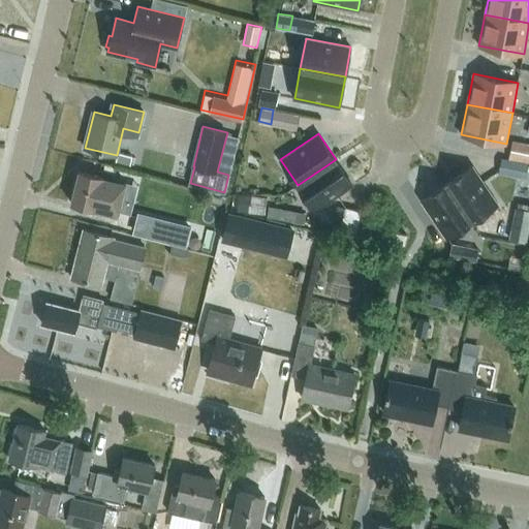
[(528,144),(512,141),(508,158),(528,162),(528,144)]
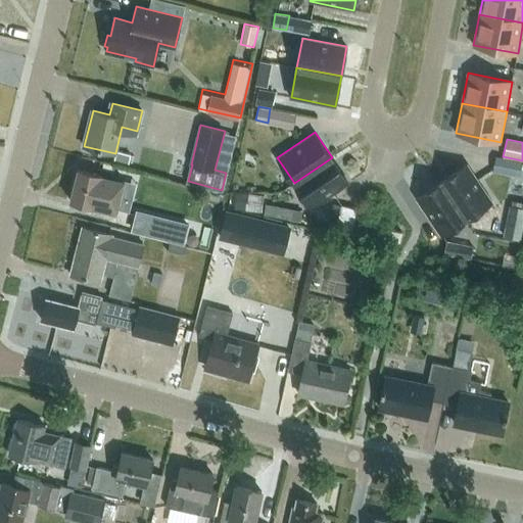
[(129,162),(131,154),(116,151),(114,158),(129,162)]
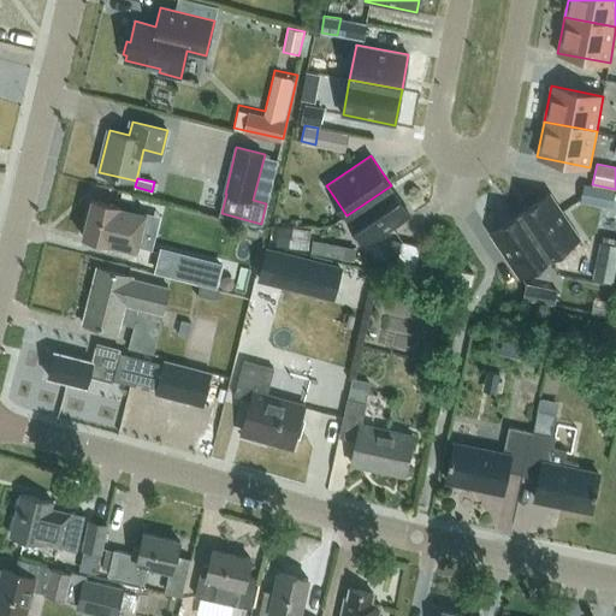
[(584,184),(580,202),(611,208),(615,190),(584,184)]
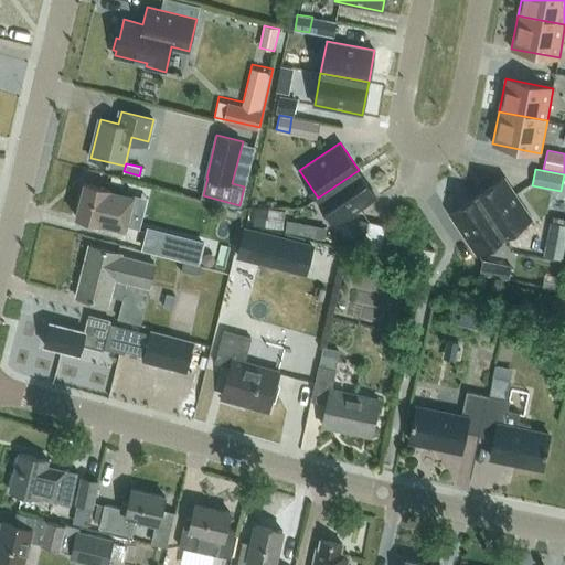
[(359,170),(318,198),(337,225),(376,198),(359,170)]
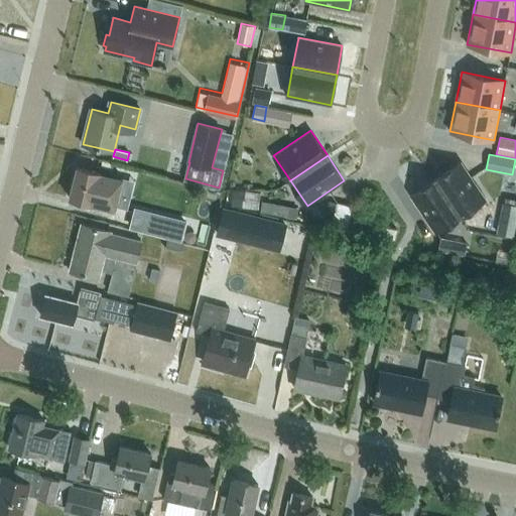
[(436,178),(461,215),(486,199),(461,161),(436,178)]
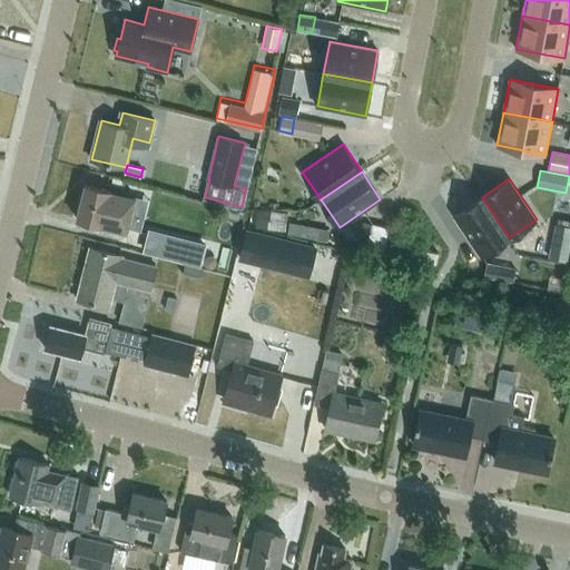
[(125,187),(108,183),(106,189),(86,184),(77,218),(127,231),(136,195),(124,192),(125,187)]
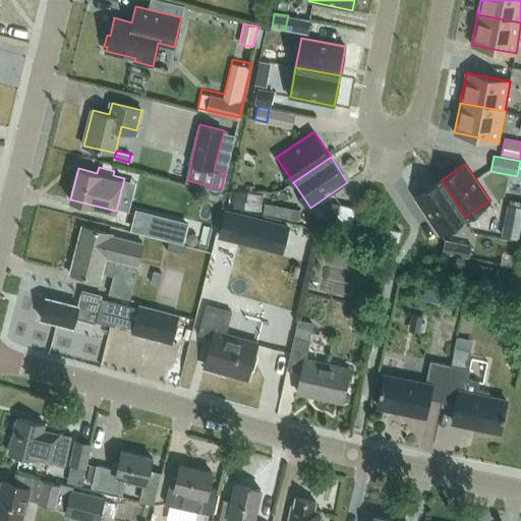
[(465,217),(441,180),(415,197),(440,234),(465,217)]
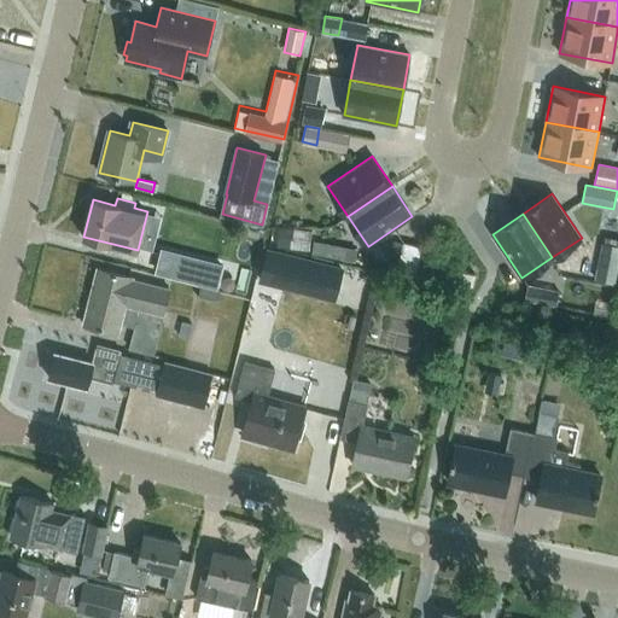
[(613,286),(617,262),(617,238),(605,237),(596,283),(613,286)]
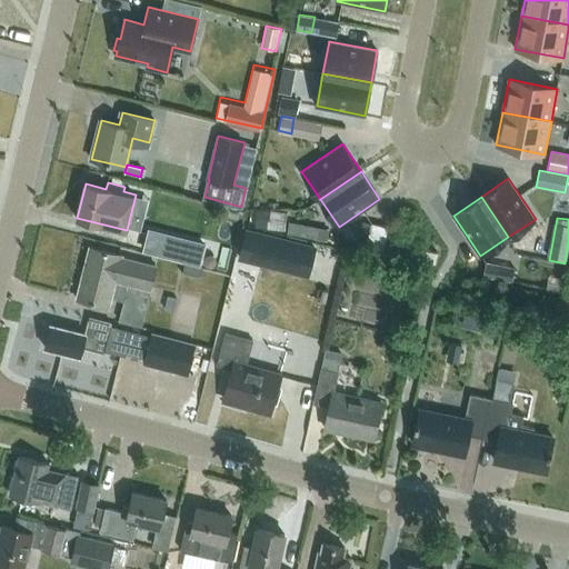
[(146,243),(198,257),(202,238),(151,225),(146,243)]
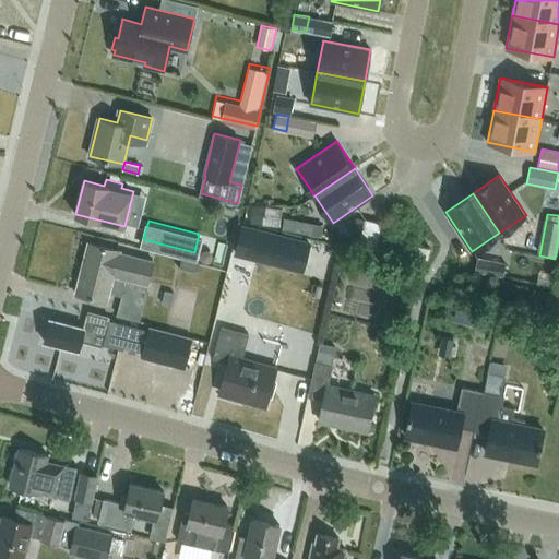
[(242,226),(236,253),(304,270),(310,244),(242,226)]
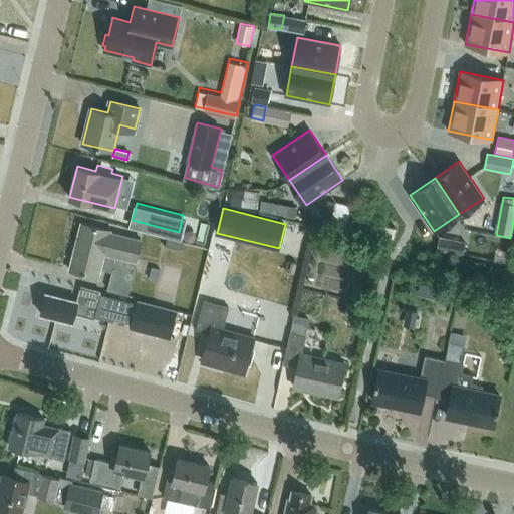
[(129,295),(138,261),(136,261),(141,240),(110,232),(110,231),(81,223),(69,270),(98,277),(101,266),(113,269),(107,290),(129,295)]
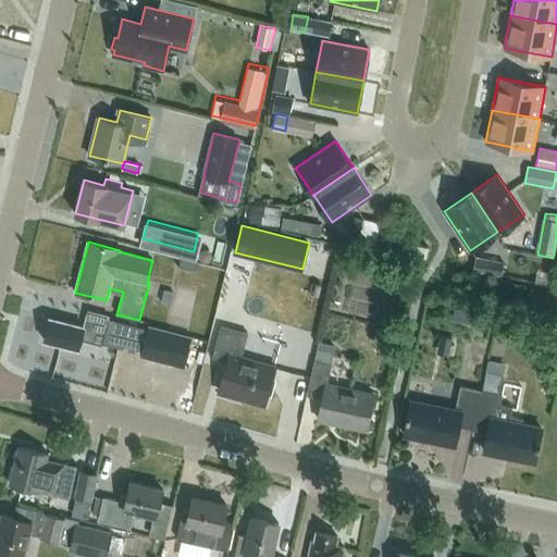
[(429,247),(418,245),(416,256),(426,258),(429,247)]
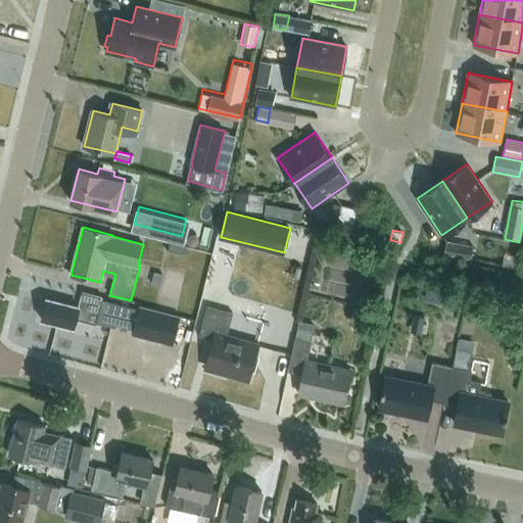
[(187,246),(170,242),(168,251),(185,255),(187,246)]
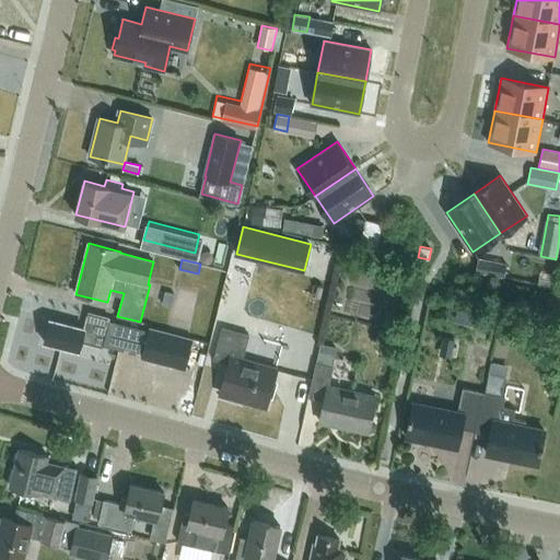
[(242,315),(247,277),(228,275),(222,313),(242,315)]
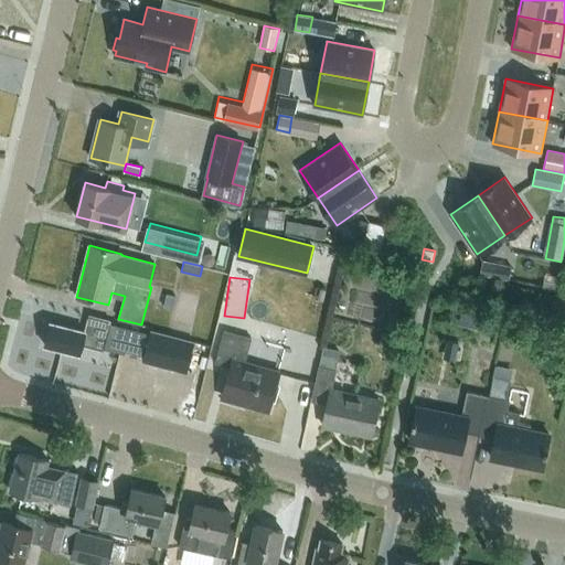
[(112,321),(89,316),(85,331),(51,322),(45,345),(80,354),(82,345),(104,351),(104,348),(110,323),(112,321)]
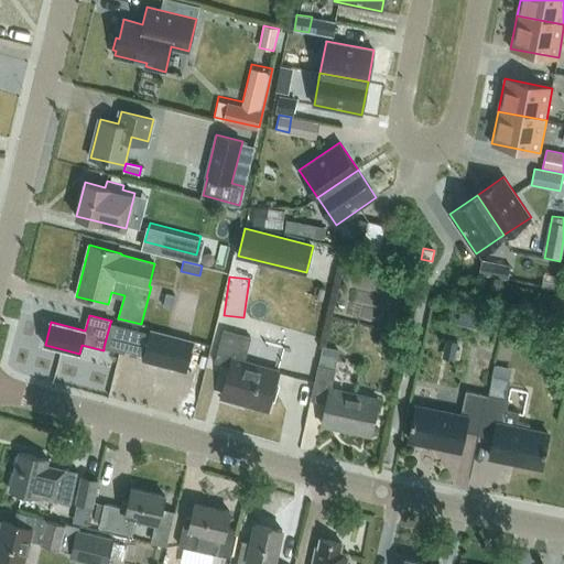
[(110,323),(104,347),(143,358),(149,333),(110,323)]
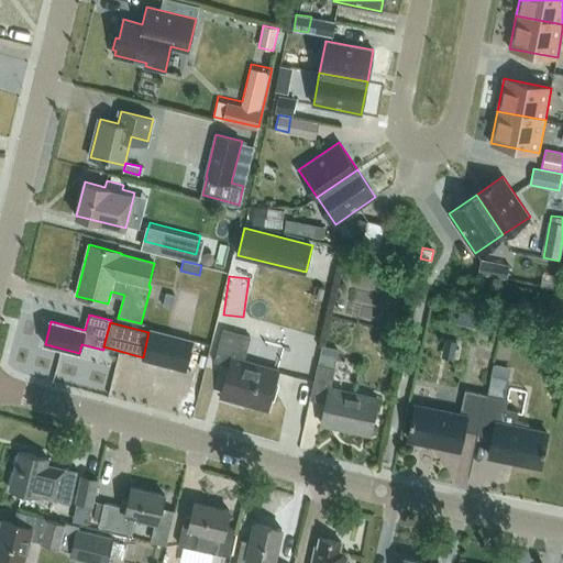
[(195,340),(150,329),(148,332),(143,357),(142,361),(187,372),(195,340)]
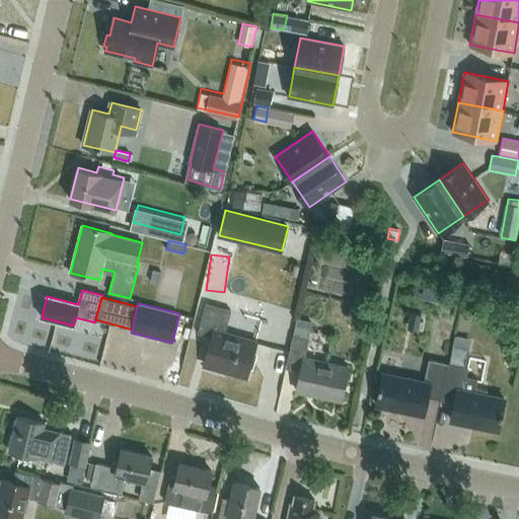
[(198,332),(212,337),(205,364),(246,376),(256,343),(224,334),(231,310),(206,303),(198,332)]
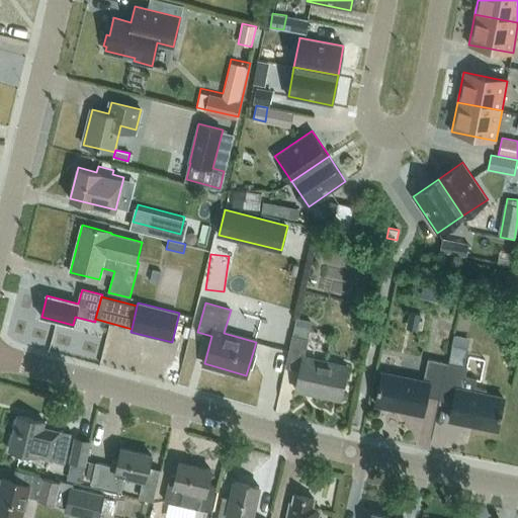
[(421,315),(410,312),(408,322),(419,324),(421,315)]
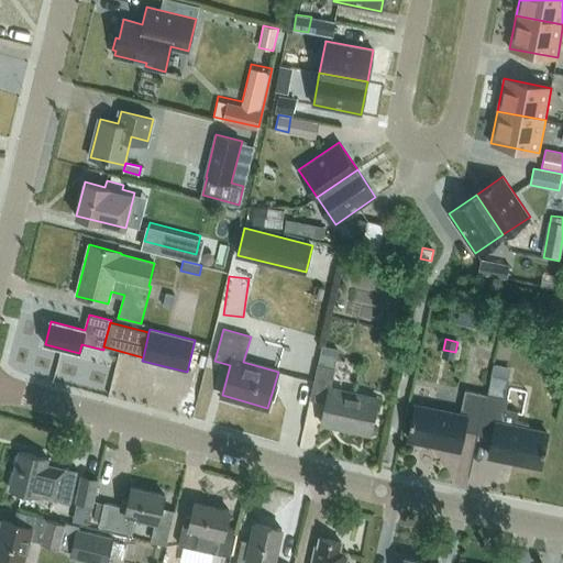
[(323,345),(319,364),(335,368),(340,349),(323,345)]
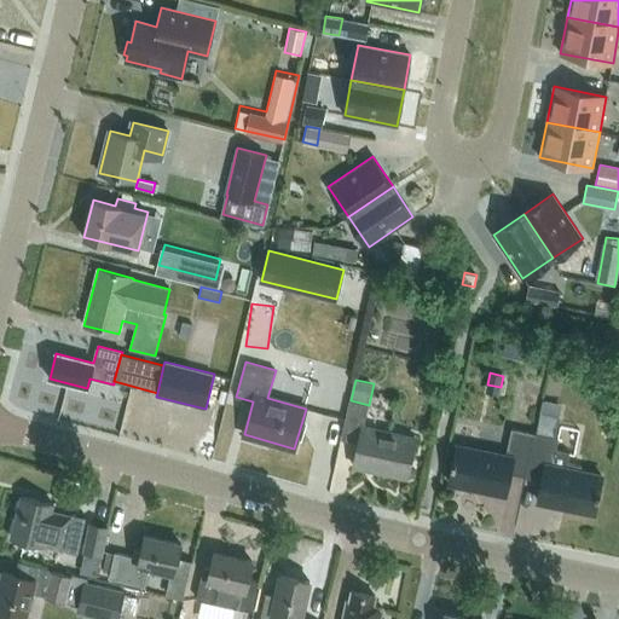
[(342,438),(359,441),(353,466),(408,478),(416,438),(364,427),(369,405),(351,400),(342,438)]
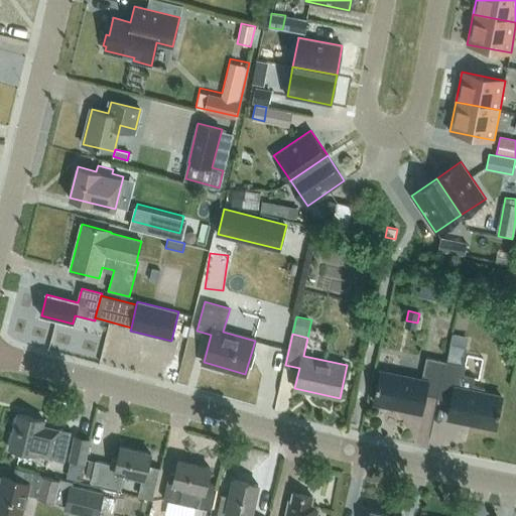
[(464,375),(466,366),(464,365),(468,348),(450,344),(446,362),(446,361),(438,397),(453,400),(448,417),(495,427),(502,396),(472,390),(475,377),(464,375)]
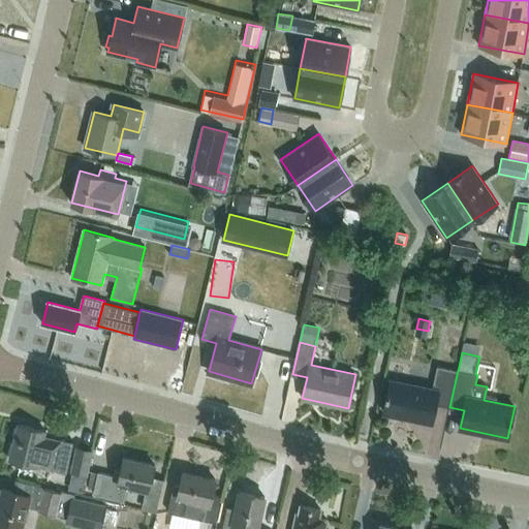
[(436,404),(449,407),(458,370),(437,366),(432,390),(391,381),(384,412),(432,423),(436,404)]
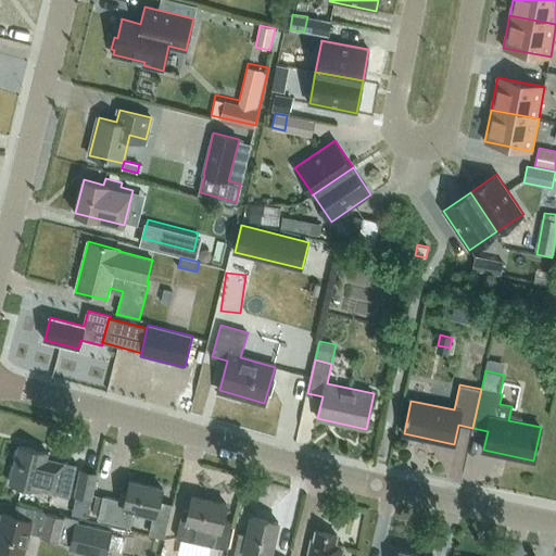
[(57,494),(71,497),(77,465),(63,463),(46,459),(48,452),(20,445),(11,483),(38,490),(57,493),(57,494)]
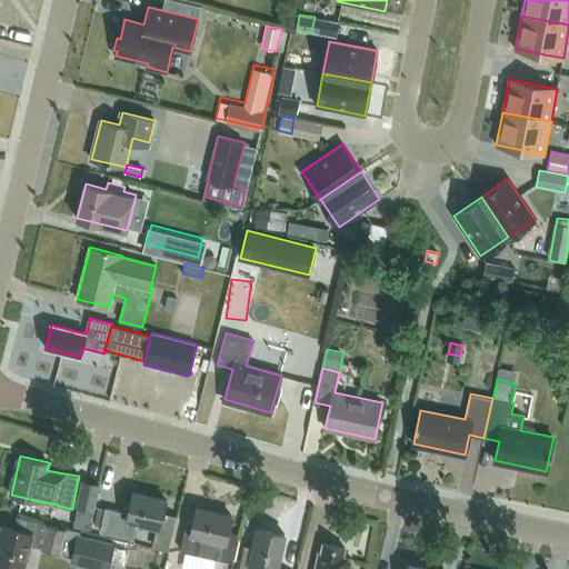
[(95,511),(100,483),(82,480),(76,508),(95,511)]
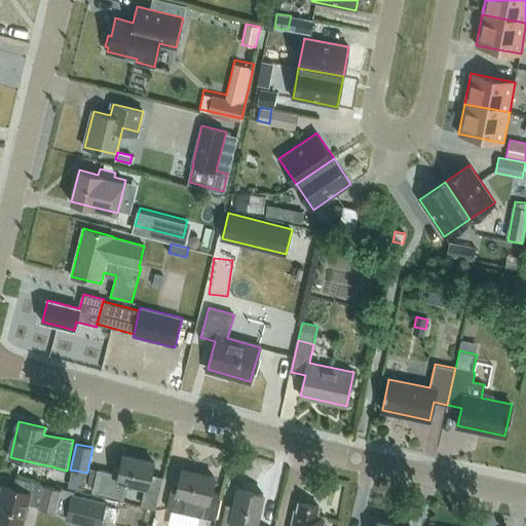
[(118,475),(112,474),(98,471),(98,470),(91,468),(87,485),(94,486),(92,490),(124,498),(128,482),(149,487),(154,462),(122,455),(118,475)]
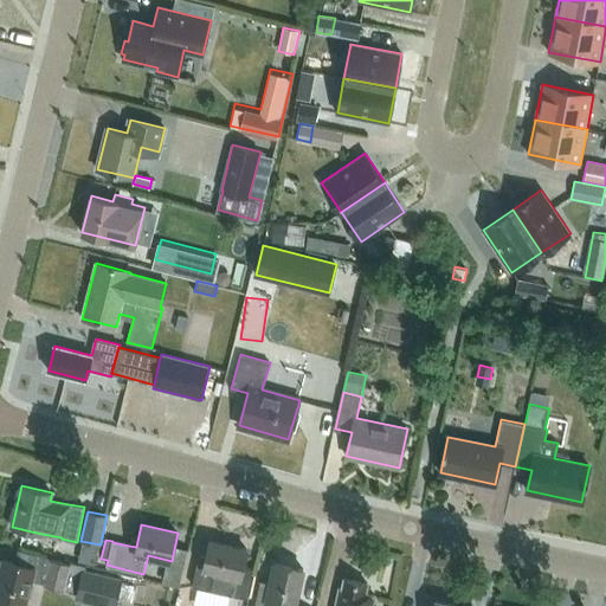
[(247,549),(211,541),(205,563),(199,562),(193,586),(233,595),(238,578),(240,578),(247,549)]
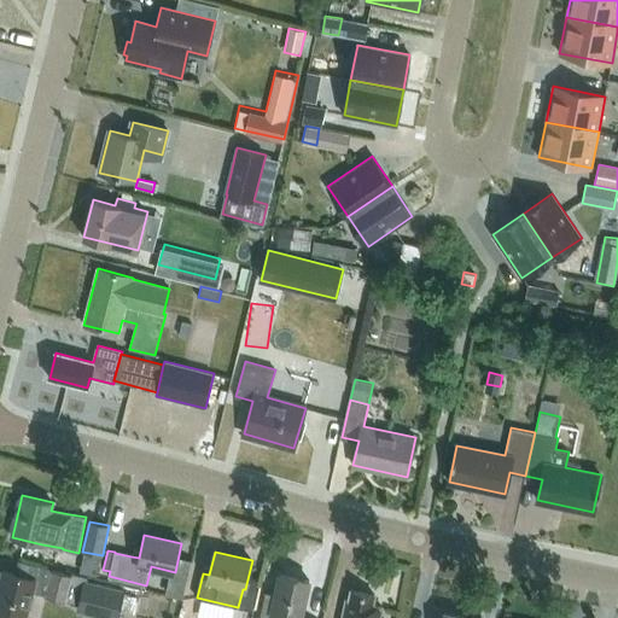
[(16,573),(4,571),(0,584),(0,617),(4,617),(25,617),(33,592),(46,594),(46,595),(65,600),(69,588),(71,575),(53,570),(19,561),(16,573)]
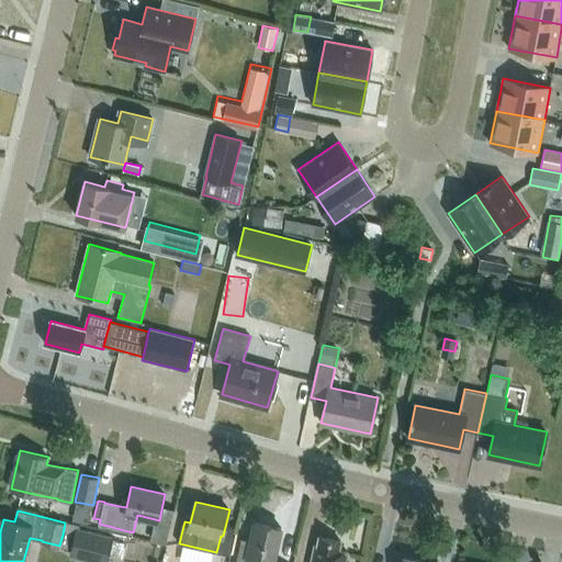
[(63,535),(59,546),(68,548),(70,538),(76,539),(78,529),(79,525),(65,521),(65,523),(63,535)]
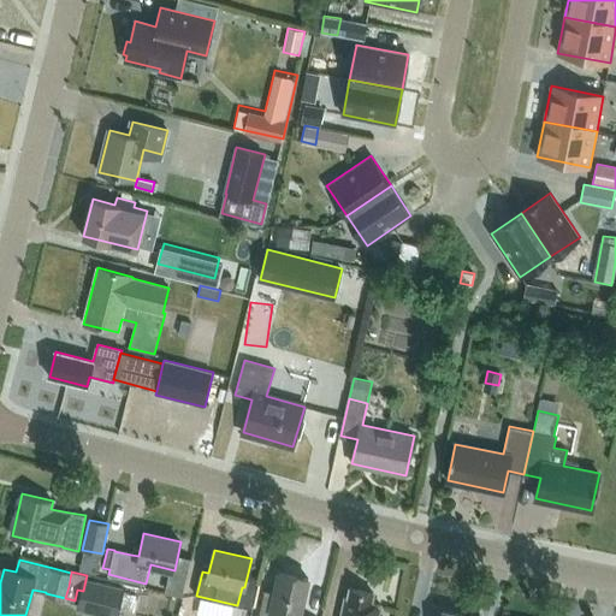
[(279,615),(300,615),(309,579),(279,572),(271,610),(280,612),(279,615)]
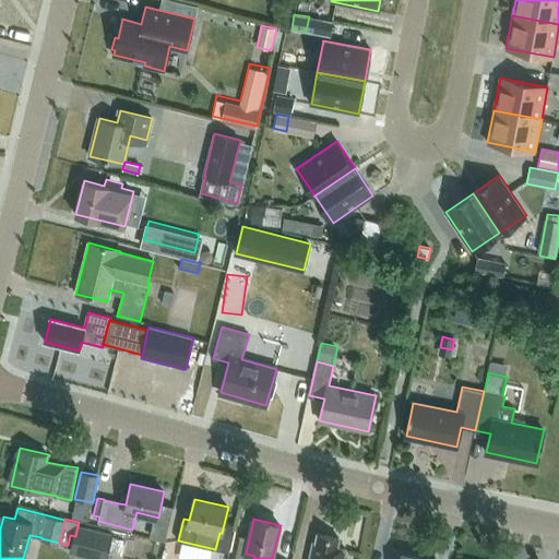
[(105,558),(111,535),(78,526),(75,536),(71,551),(100,558),(105,558)]
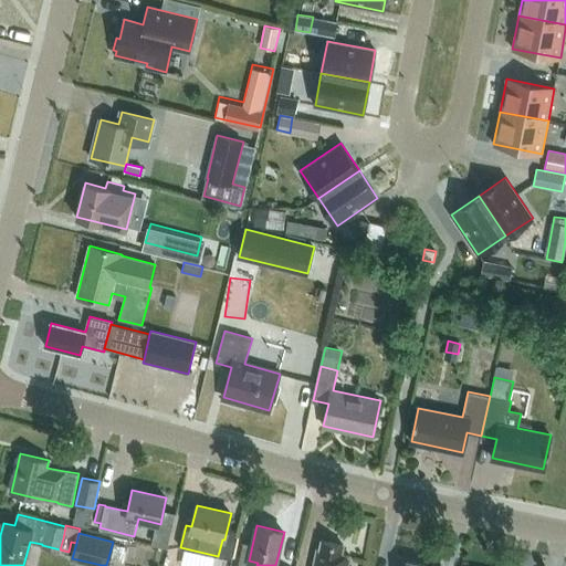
[(342,554),(344,545),(322,541),(320,549),(317,548),(313,565),(347,565),(350,556),(342,554)]
